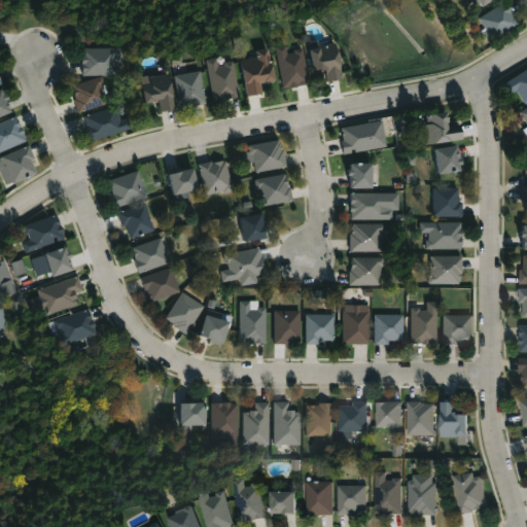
[(515,23),(487,39),(475,18),(503,0),(511,12),(508,13),(515,23)]
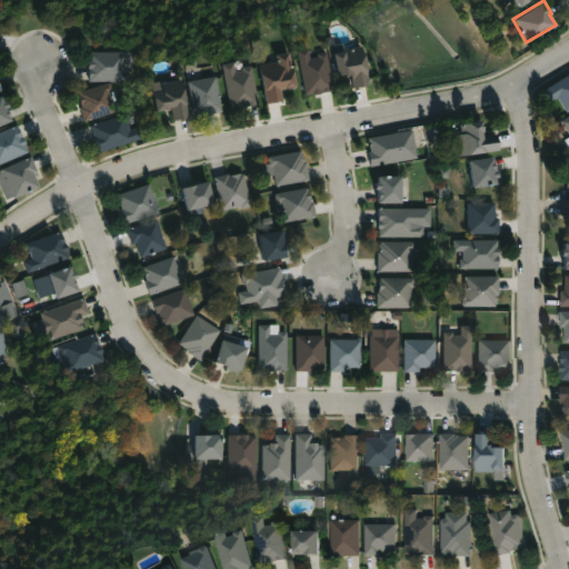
[(330,35),(332,43),(340,41),(341,47),(358,43),(366,83),(349,87),(347,73),(340,75),(340,71),(331,73),(325,36),(330,35)]
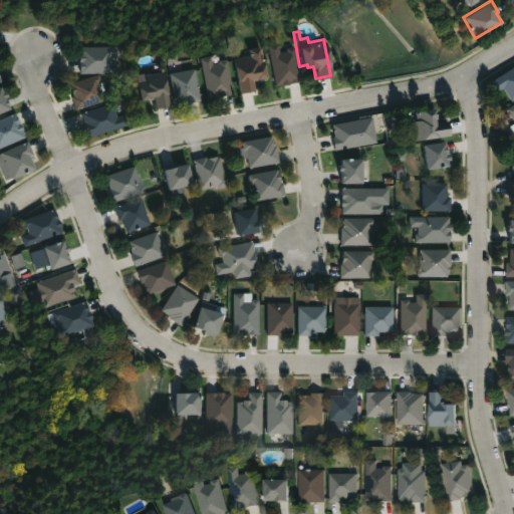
[(277,46),(278,51),(285,49),(284,47),(292,45),(299,79),(275,85),(267,45),(276,43),(277,46)]
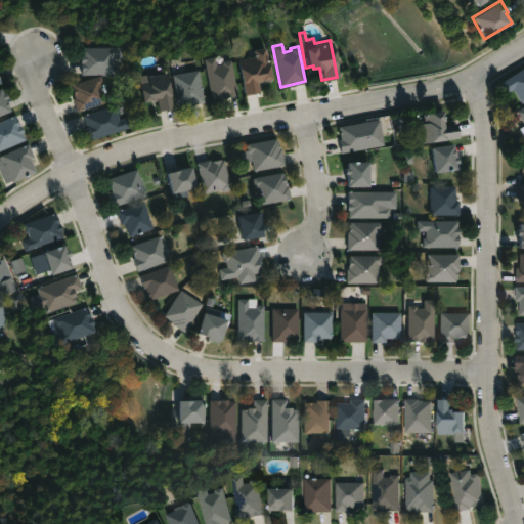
[(113,57),(113,63),(116,63),(116,74),(79,74),(78,54),(79,54),(79,46),(121,46),(121,57),(113,57)]
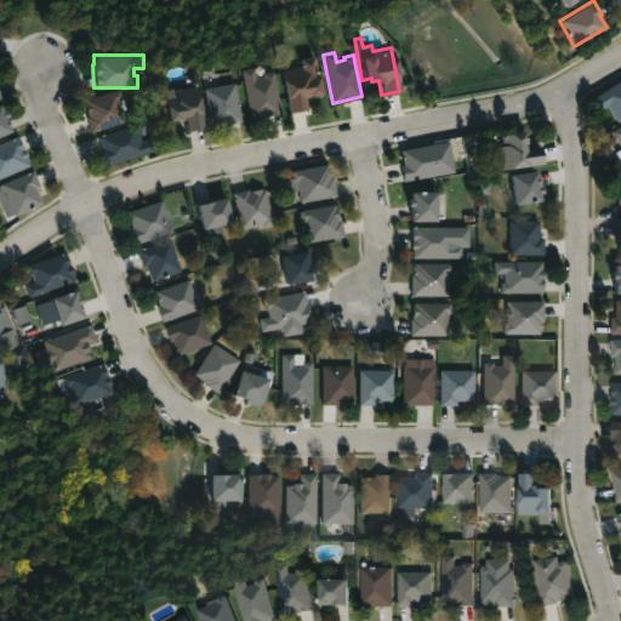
[(301,95),(305,108),(286,112),(279,80),(281,79),(279,70),(300,66),(298,58),(311,56),(318,91),(301,95)]
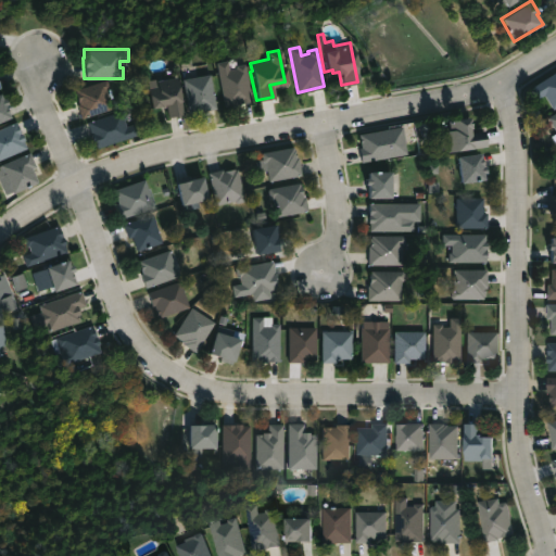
[(226,60),(227,68),(243,63),(251,101),(224,106),(215,61),(226,60)]
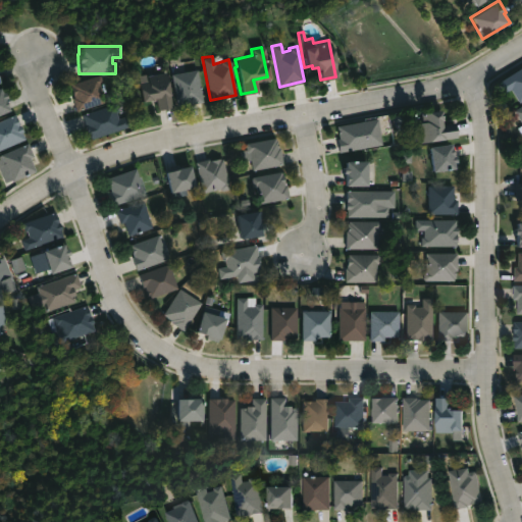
[(521,98),(515,103),(501,79),(521,65),(521,98)]
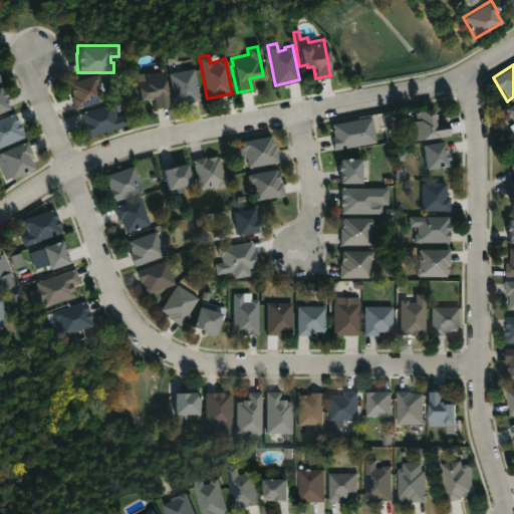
[(186,102),(173,104),(168,72),(193,67),(199,99),(186,102)]
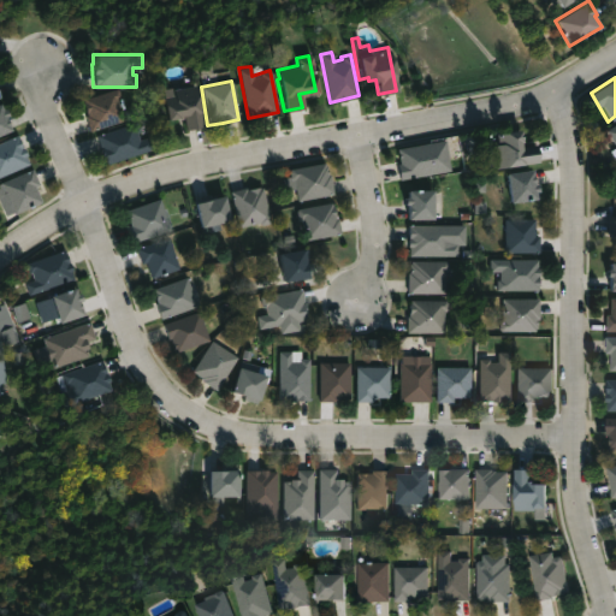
[(194,84),(201,125),(183,129),(179,116),(164,118),(159,95),(171,93),(170,89),(194,84)]
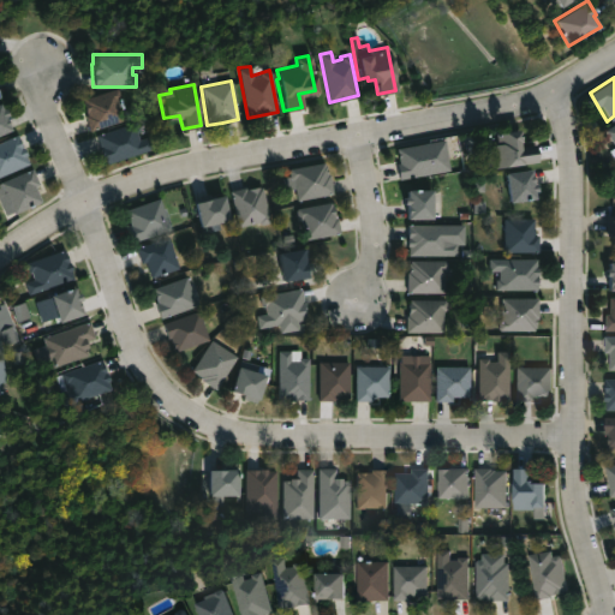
[(115,97),(124,119),(89,131),(81,102),(83,102),(82,99),(113,88),(117,96),(115,97)]
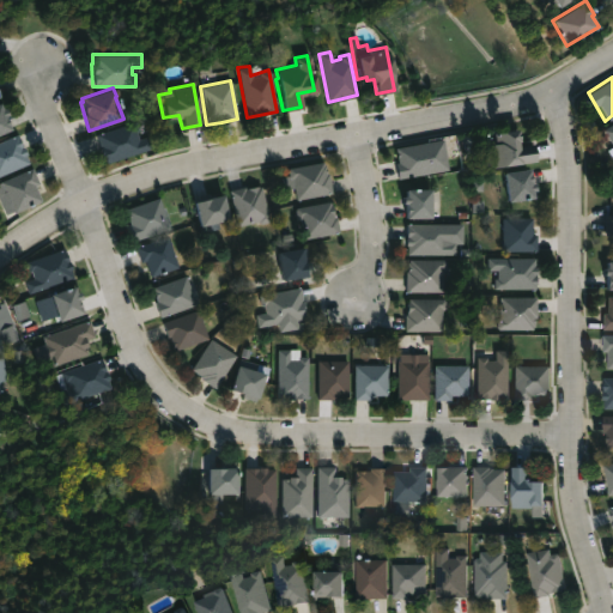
[(0,105),(8,102),(12,108),(14,107),(18,114),(14,115),(19,128),(0,137),(0,105)]
